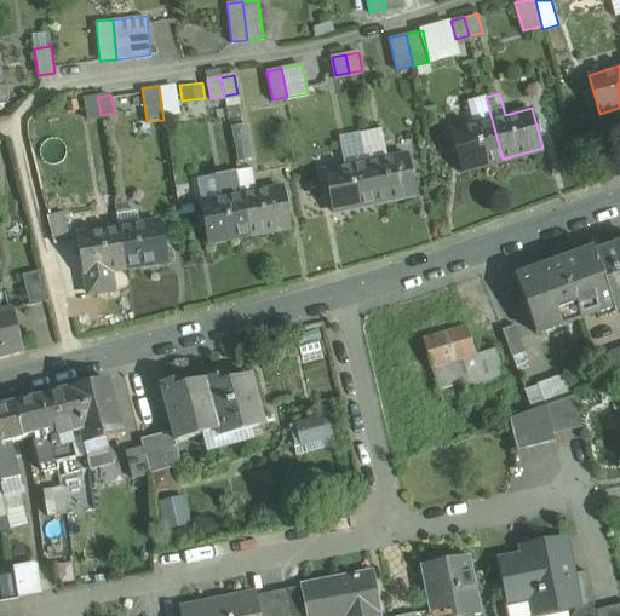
[(97,97),(84,99),(87,117),(101,115),(97,97)]
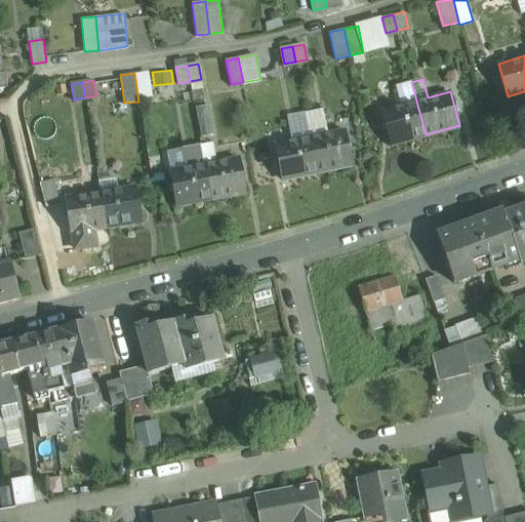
[(411,82),(398,86),(403,104),(381,110),(391,145),(426,134),(411,82)]
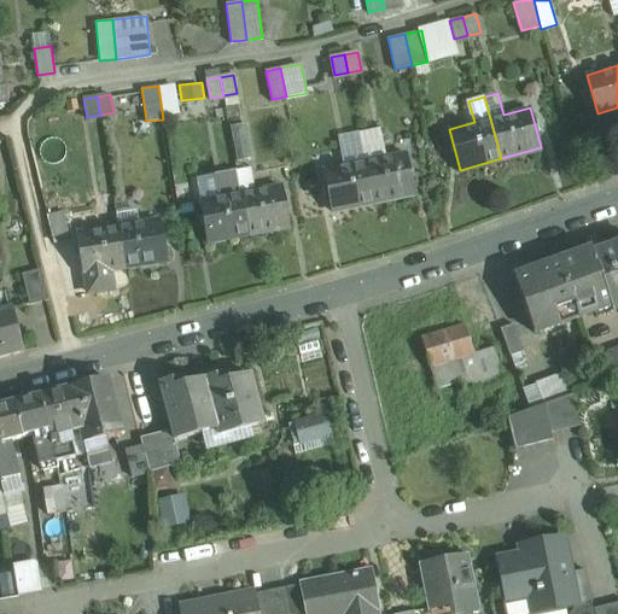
[(243,122),(229,124),(235,159),(249,157),(243,122)]
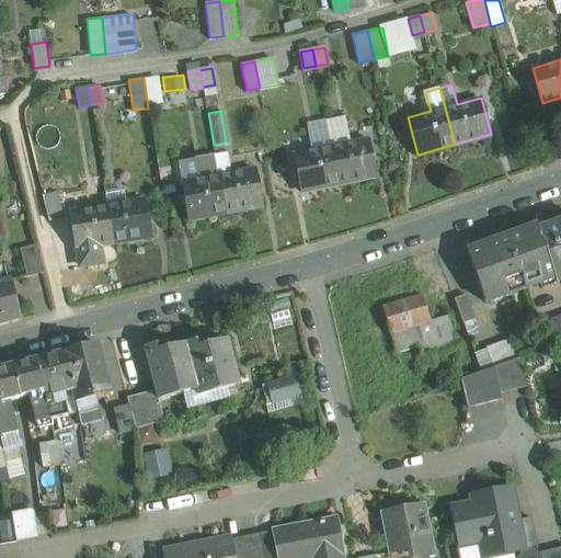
[(369,138),(351,141),(345,115),(327,120),(332,146),(339,183),(377,175),(369,138)]
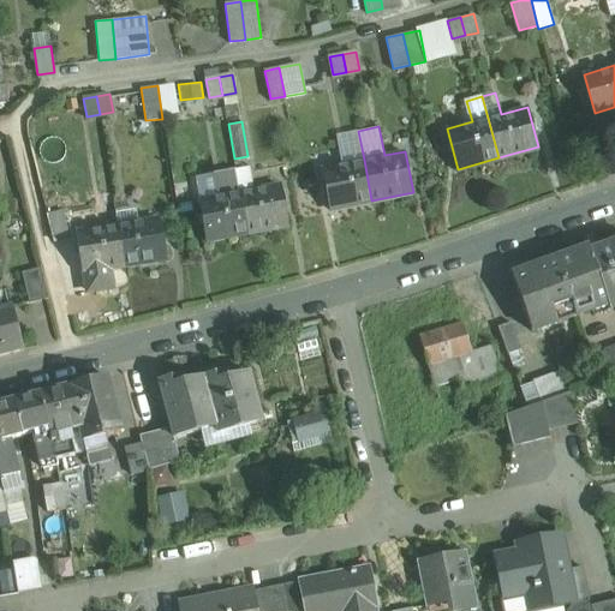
[(364,160),(323,168),(332,209),(371,201),(364,160)]
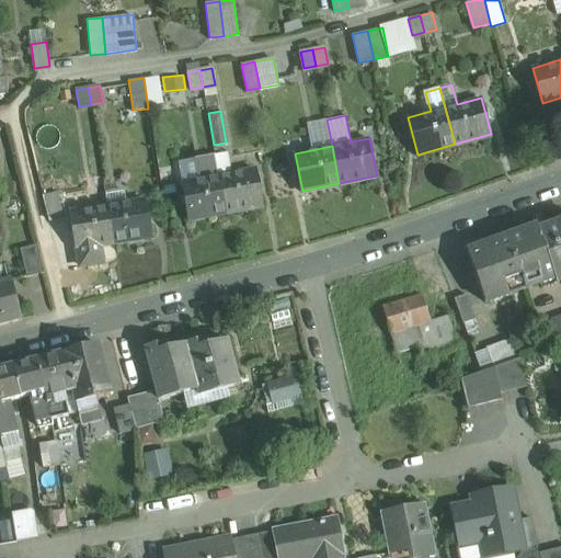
[(226,150),(215,152),(219,175),(230,173),(226,150)]
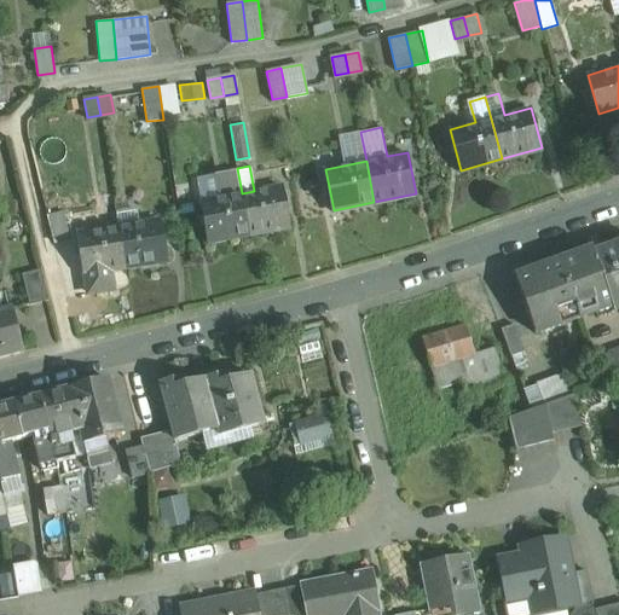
[(237,168),(217,173),(220,197),(201,201),(208,241),(249,233),(242,193),(237,168)]
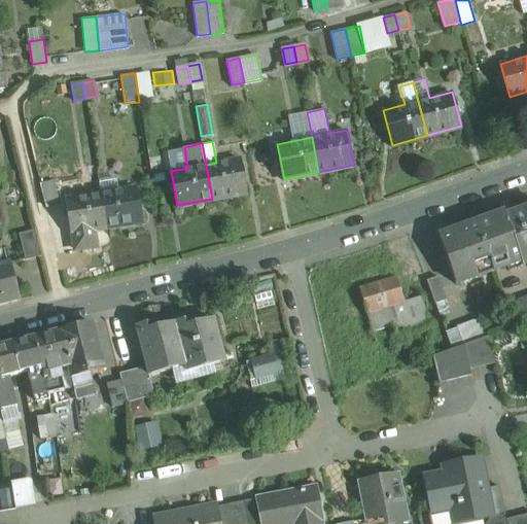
[(216,163),(206,165),(212,199),(247,193),(241,158),(216,163)]
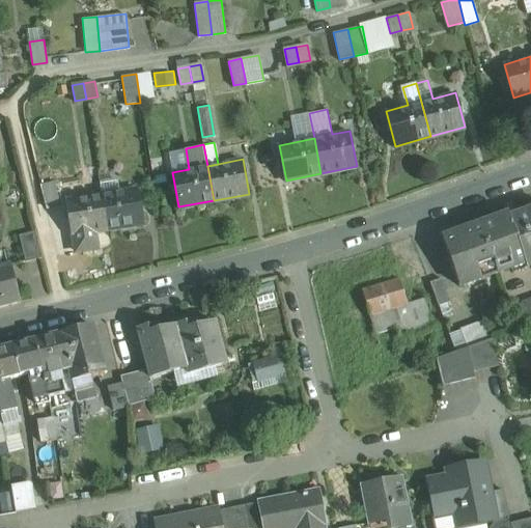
[(54,181),(40,184),(46,206),(60,202),(54,181)]
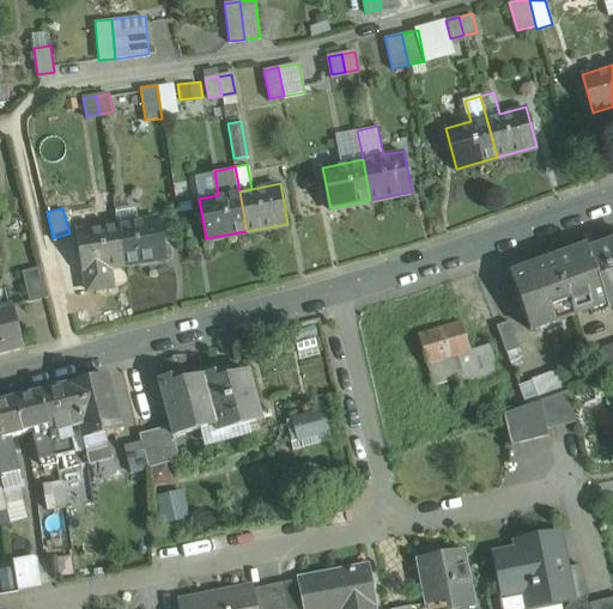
[(157,217),(116,224),(123,265),(164,257),(157,217)]
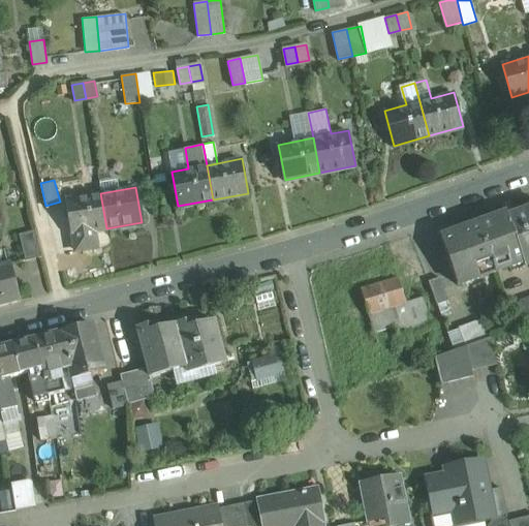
[(100,193),(65,198),(70,234),(73,234),(75,249),(96,246),(94,230),(106,228),(100,193)]
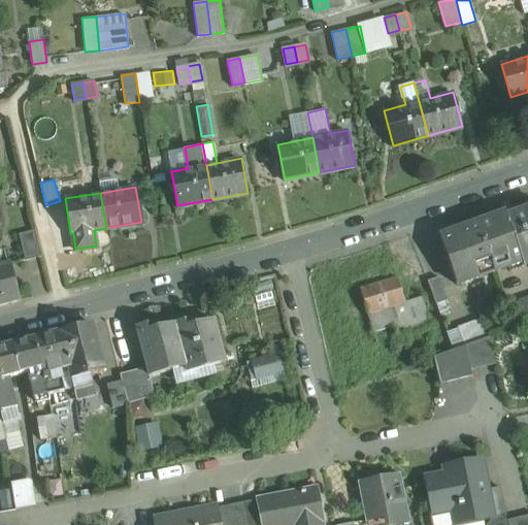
[(527,207),(506,216),(505,211),(479,222),(495,268),(522,259),(523,263),(527,261),(527,207)]
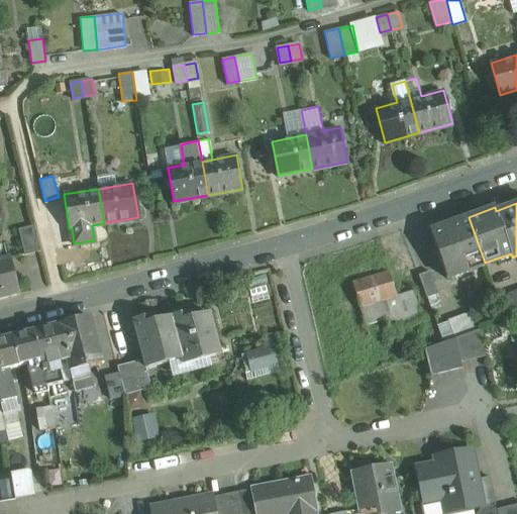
[(469,217),(430,230),(446,277),(485,263),(469,217)]
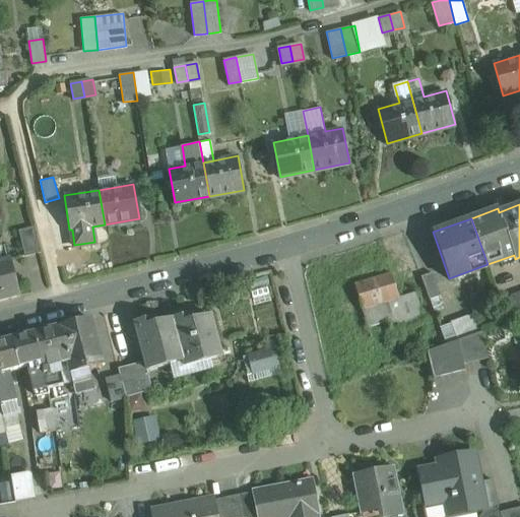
[(35,225),(18,230),(24,255),(41,251),(35,225)]
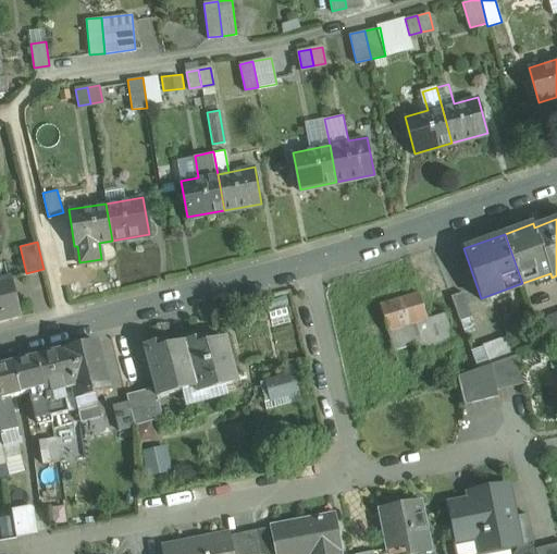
[(10,278),(0,280),(0,320),(20,316),(10,278)]
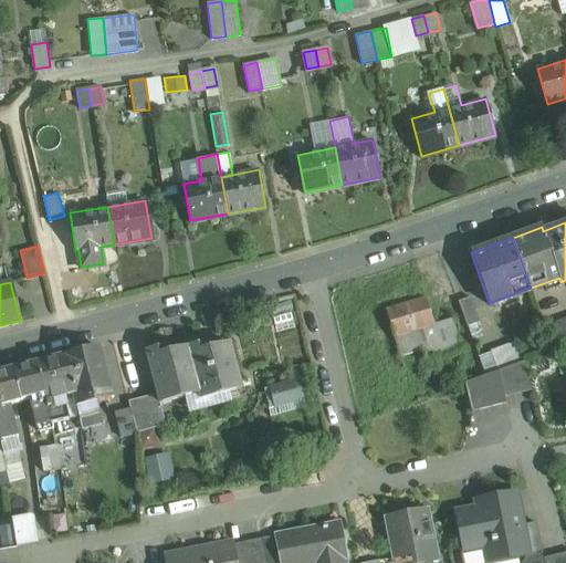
[(471,295),(459,300),(468,324),(480,320),(471,295)]
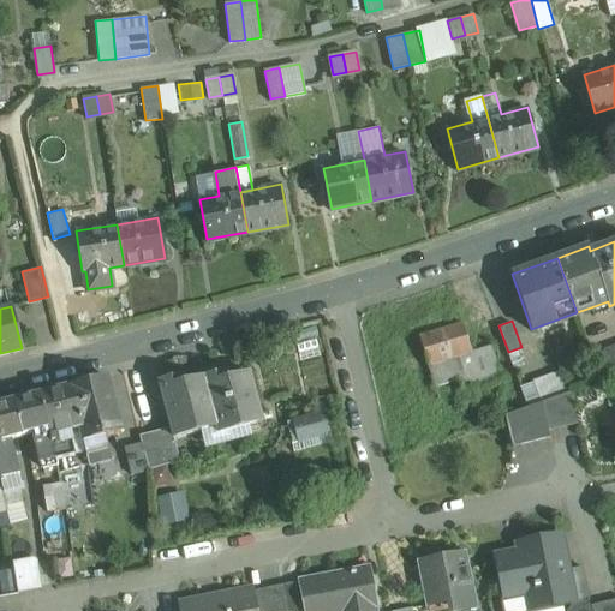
[(463,322),(419,334),(428,363),(446,358),(471,351),(463,322)]
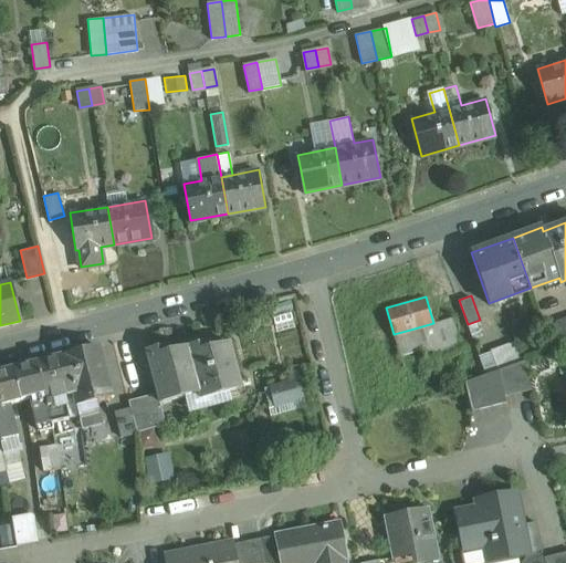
[(565,315),(555,321),(564,345),(565,344),(565,315)]
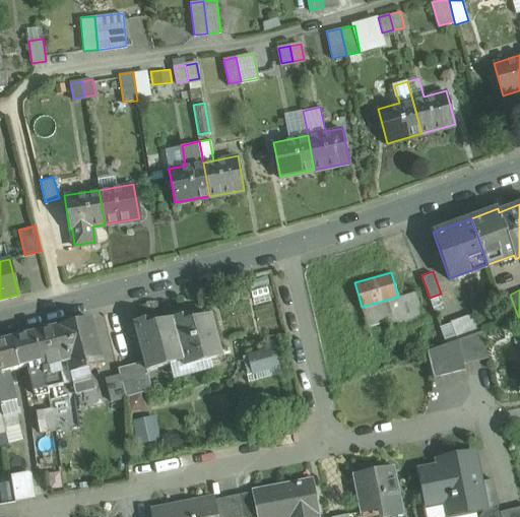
[(415,291),(398,297),(403,314),(406,324),(425,319),(415,291)]
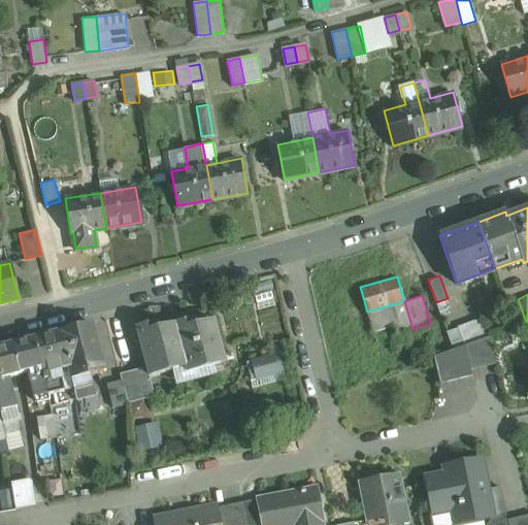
[(404,301),(383,307),(387,322),(401,318),(402,321),(409,319),(404,301)]
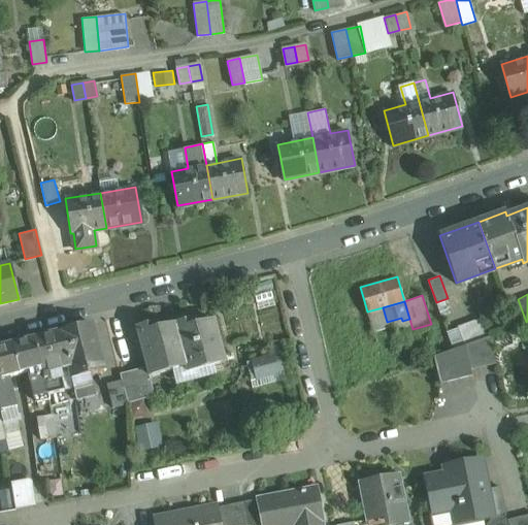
[(383,307),(367,312),(373,330),(392,324),(395,335),(413,329),(409,319),(402,321),(401,318),(387,322),(383,307)]
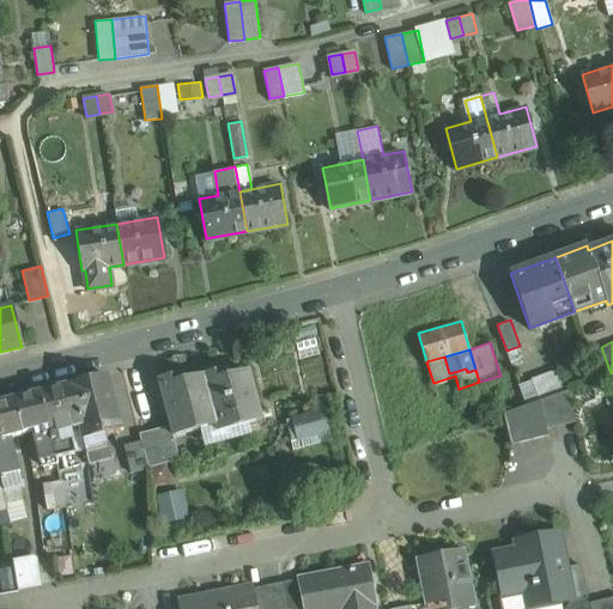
[(525,400),(565,384),(559,366),(517,381),(525,400)]
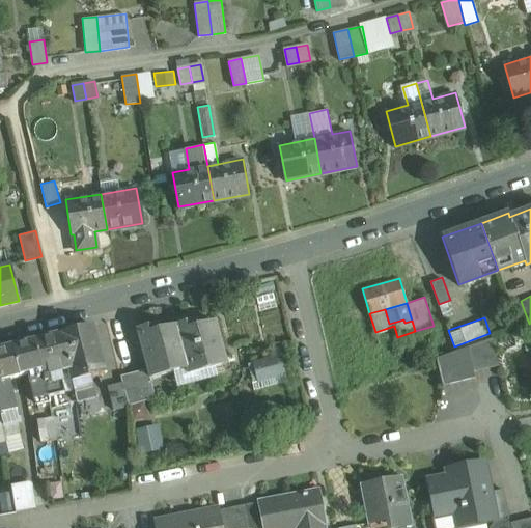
[(194,322),(159,331),(157,325),(137,330),(147,368),(149,377),(151,377),(149,370),(172,365),(173,370),(211,361),(212,366),(214,366),(226,362),(216,322),(195,327),(194,322)]
